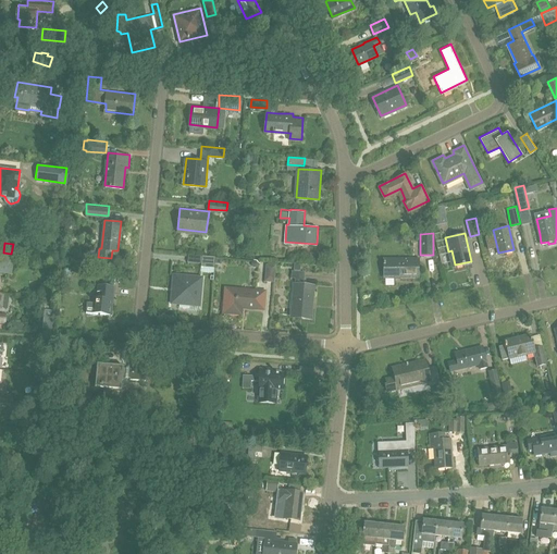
[(201,265),(213,266),(214,255),(202,254),(201,265)]
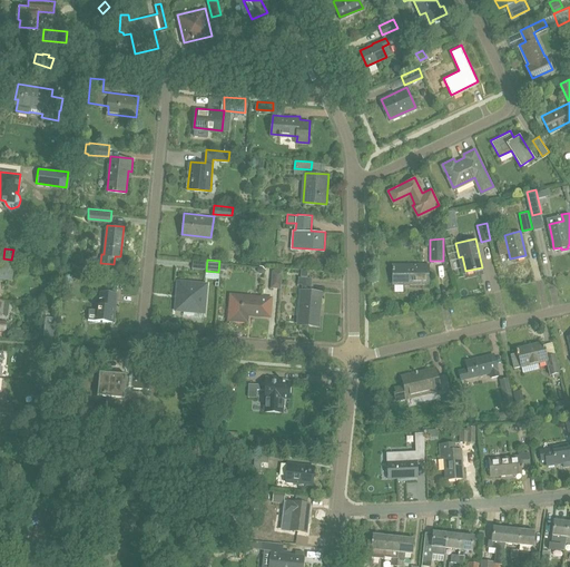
[(0,276),(12,279),(13,262),(0,261),(0,276)]
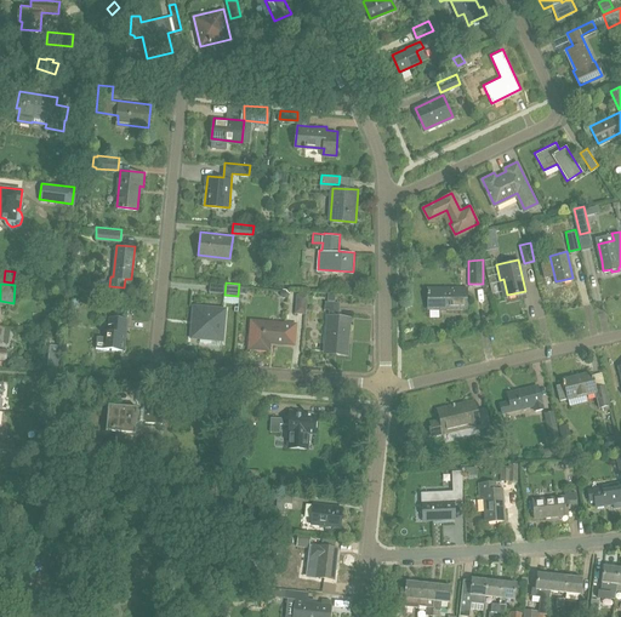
[(427,286),(427,308),(467,308),(466,286),(427,286)]
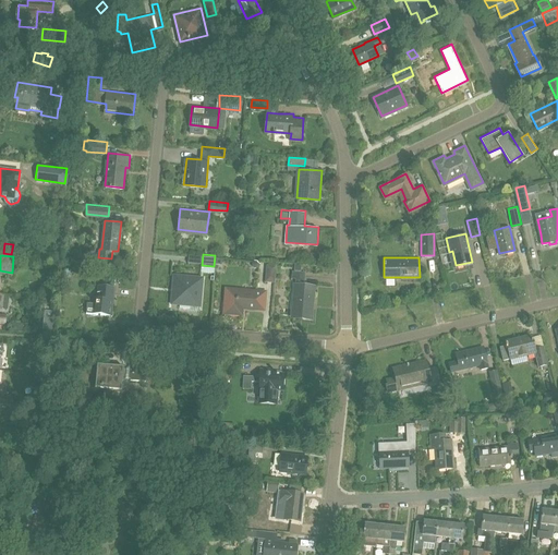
[(265,280),(275,281),(276,264),(271,263),(273,261),(267,261),(267,263),(266,263),(265,280)]
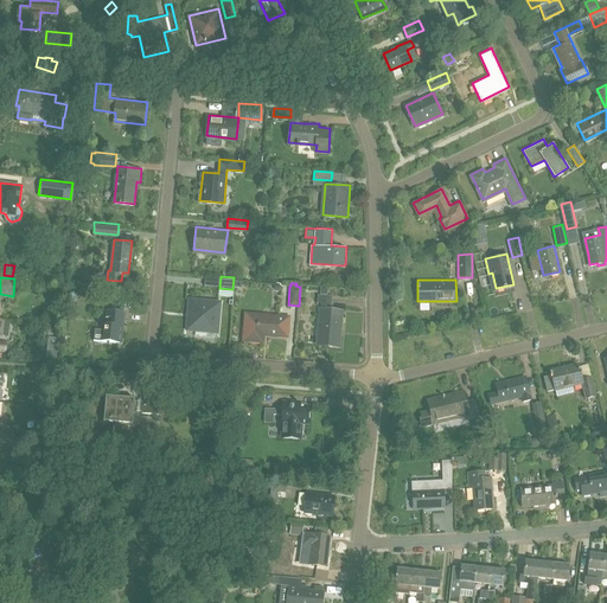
[(186,328),(217,331),(221,300),(190,297),(186,328)]
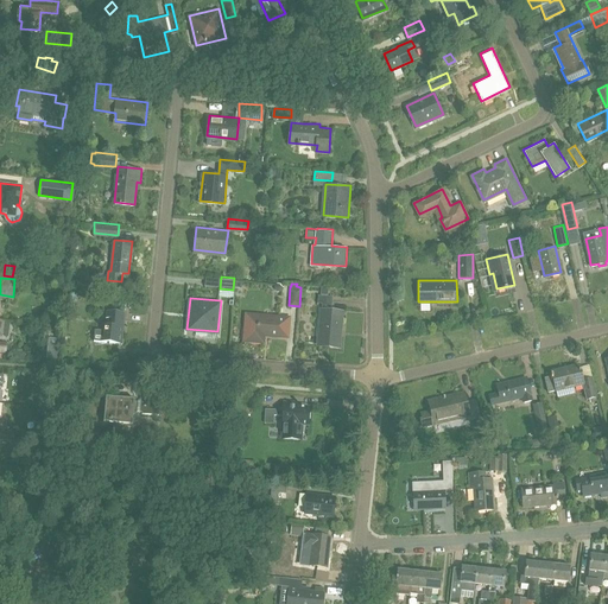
[(333,303),(323,302),(320,343),(340,345),(342,309),(333,309),(333,303)]
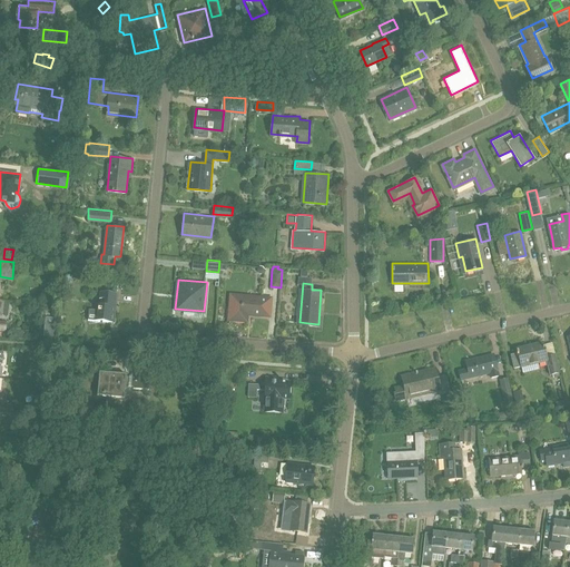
[(105,320),(115,321),(117,291),(104,290),(102,296),(104,296),(104,301),(102,301),(101,303),(99,303),(98,308),(89,308),(88,319),(94,319),(92,324),(105,325),(105,320)]
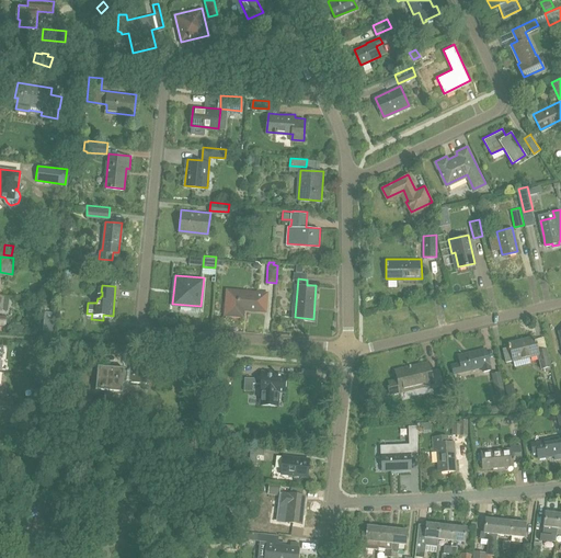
[(226,312),(243,314),(243,307),(266,309),(267,292),(228,288),(226,312)]
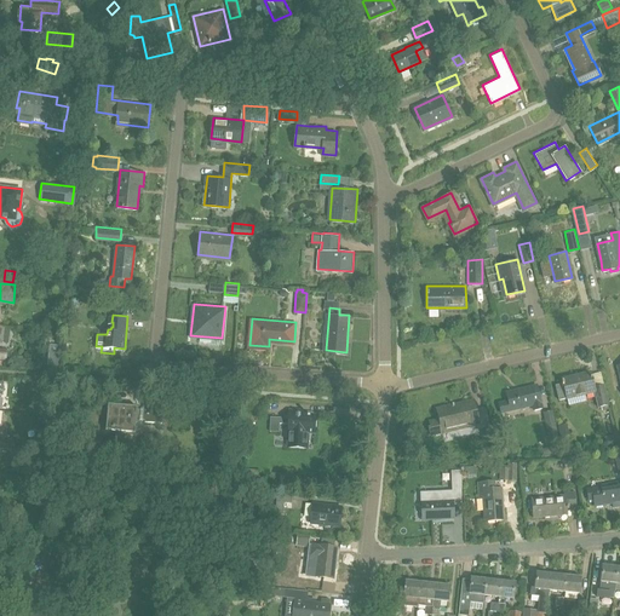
[(62,343),(52,341),(51,361),(61,362),(62,343)]
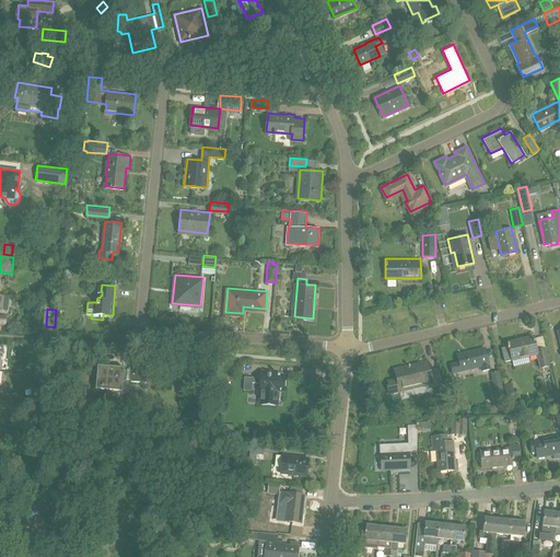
[(537,355),(540,368),(550,366),(546,348),(537,350),(533,336),(508,341),(509,345),(502,347),(505,360),(512,359),(512,360),(513,360),(514,364),(529,360),(528,357),(537,355)]
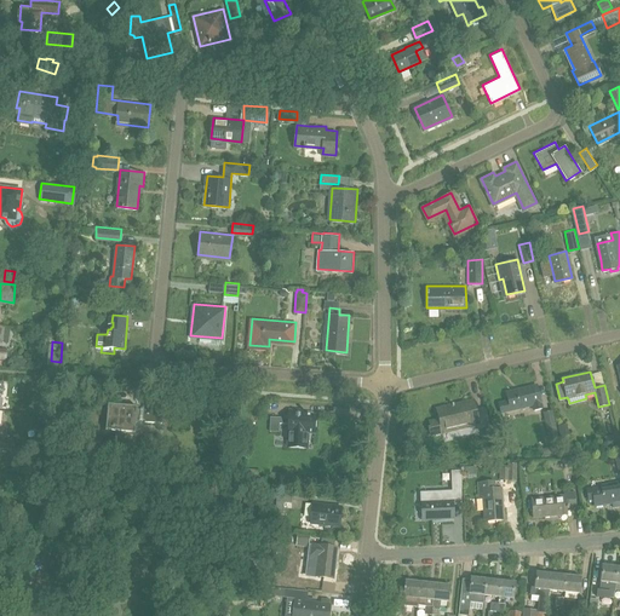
[(498,402),(500,410),(533,403),(534,409),(543,407),(538,384),(506,391),(507,399),(498,402)]
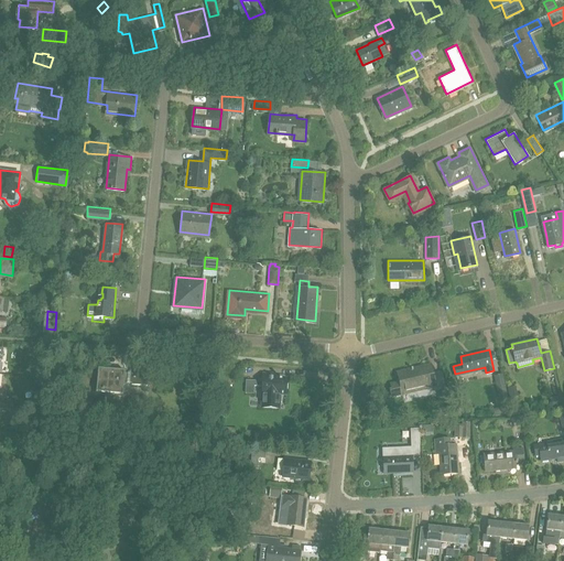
[(97,390),(122,392),(123,381),(147,383),(148,378),(152,379),(154,357),(137,356),(137,362),(131,362),(130,370),(123,370),(123,369),(99,367),(97,387),(97,390)]
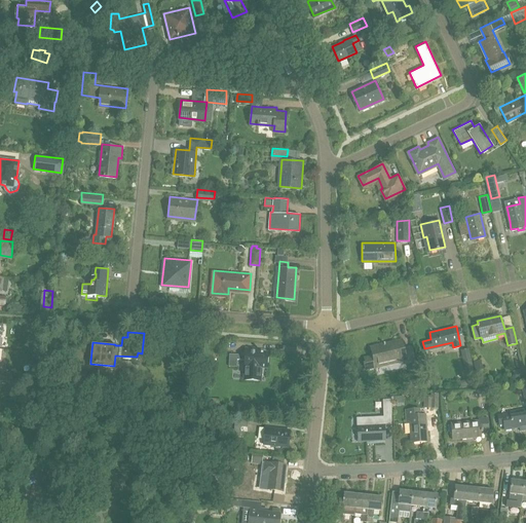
[(371,345),(375,366),(406,359),(406,362),(415,360),(411,345),(404,347),(402,338),(371,345)]
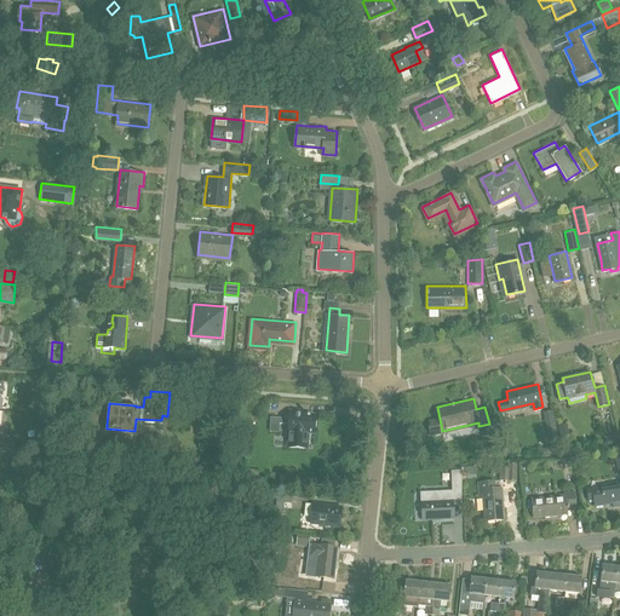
[(279,421),(288,421),(288,430),(287,444),(309,445),(309,430),(314,431),(315,413),(302,413),(302,408),(290,408),(288,415),(270,415),(270,429),(279,429),(279,421)]
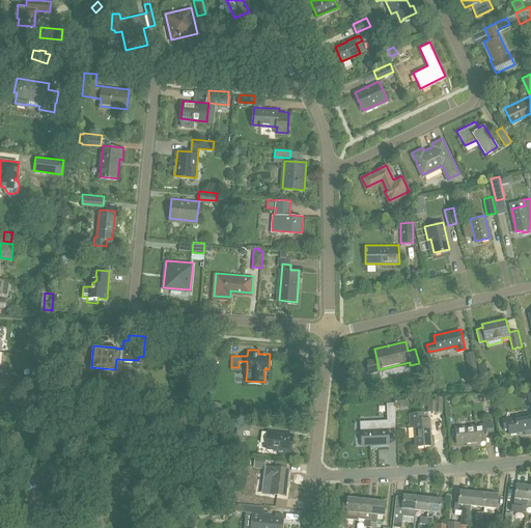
[(467,359),(471,374),(478,372),(475,358),(467,359)]
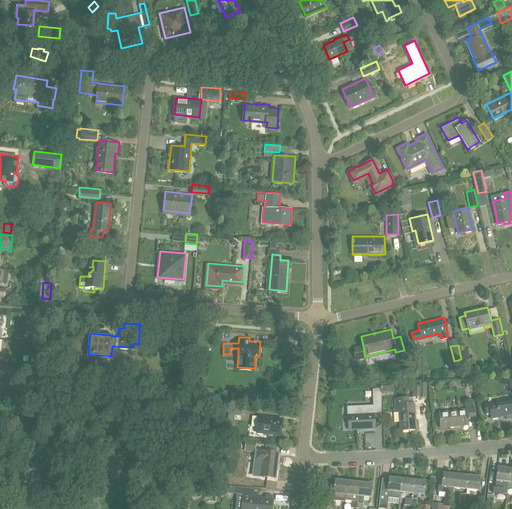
[(461,350),(463,359),(470,357),(468,348),(461,350)]
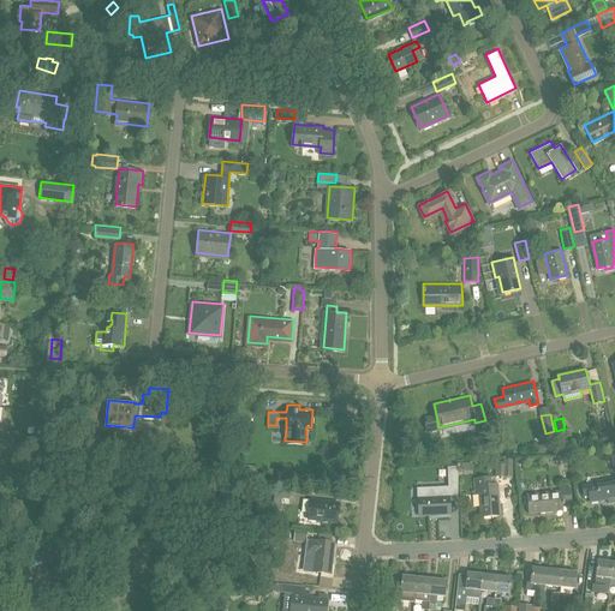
[(599,431),(602,444),(614,442),(614,437),(614,432),(613,429),(599,431)]
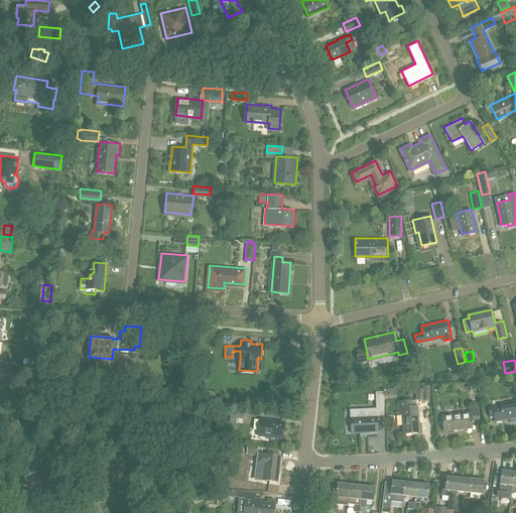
[(467,362),(470,377),(477,376),(476,374),(480,373),(479,368),(475,369),(474,361),(467,362)]
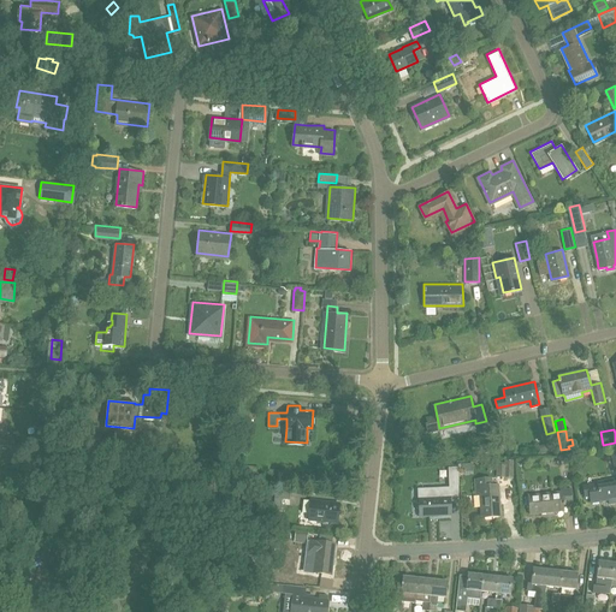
[(0,443),(13,444),(15,434),(0,433),(0,443)]
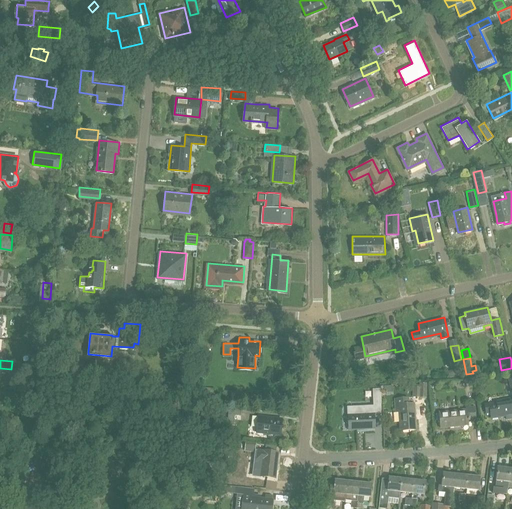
[(448,369),(449,376),(460,374),(458,366),(448,369)]
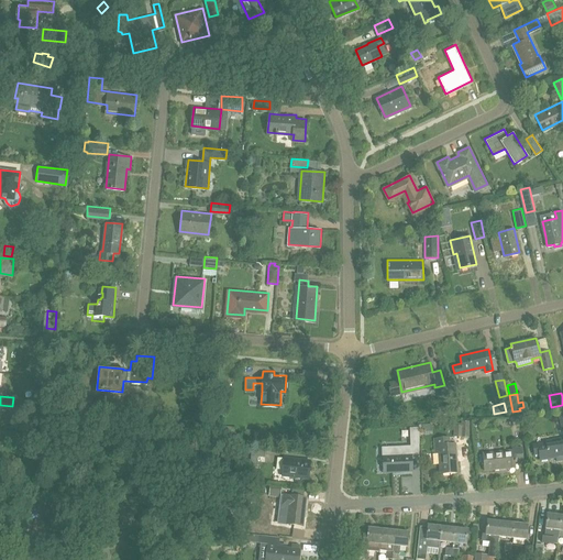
[(453,435),(468,436),(470,424),(470,419),(462,418),(462,424),(454,423),(453,435)]
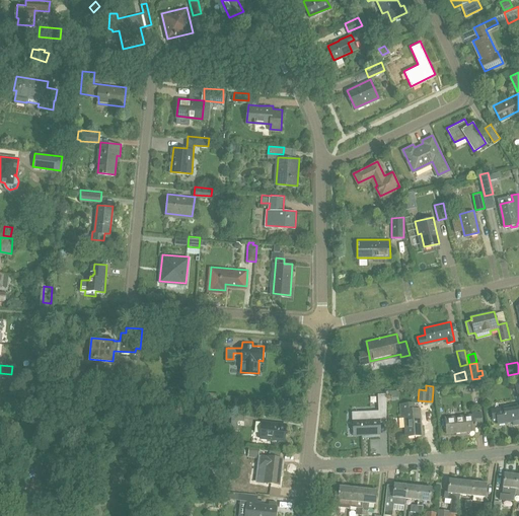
[(28,386),(27,398),(39,399),(40,387),(28,386)]
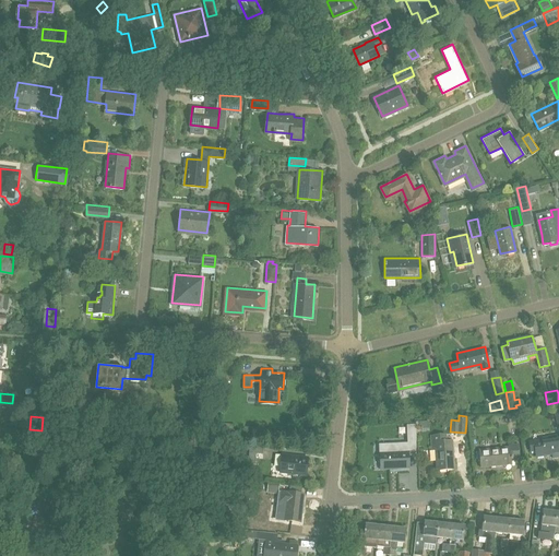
[(48,427),(60,428),(60,424),(52,424),(52,417),(48,417),(48,427)]
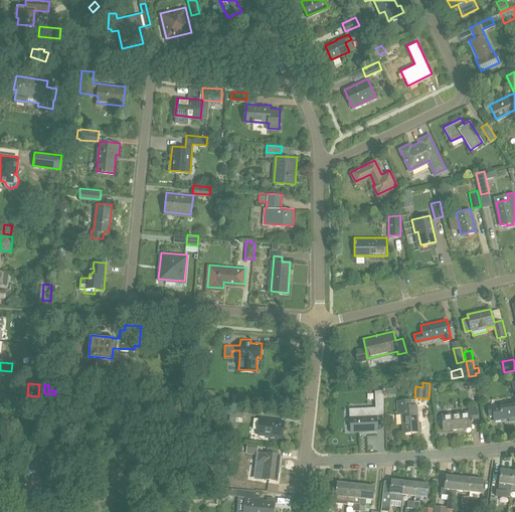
[(205,398),(214,399),(215,388),(207,388),(205,398)]
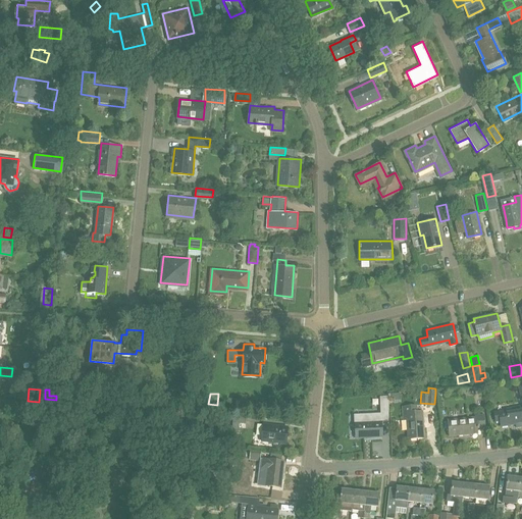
[(380,403),(381,415),(389,414),(389,402),(380,403)]
